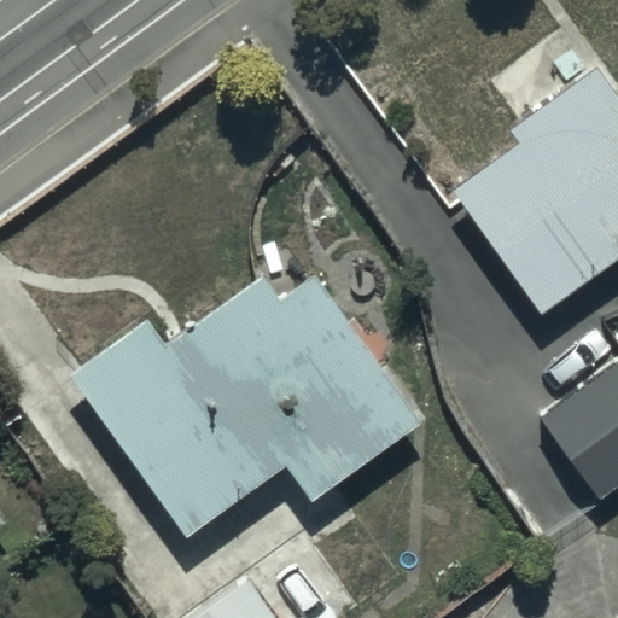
[(520,144),(453,192),(542,314),(617,258),(617,89),(601,66),(512,132),(520,144)]
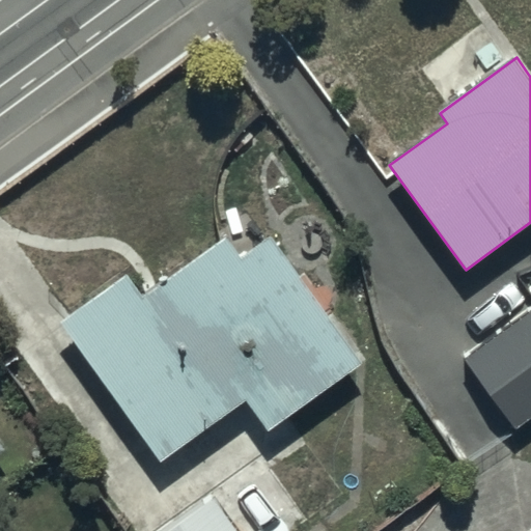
[(128,270),(62,316),(164,462),(247,403),(268,432),(361,366),(270,235),(243,254),(226,231),(142,290),(128,270)]
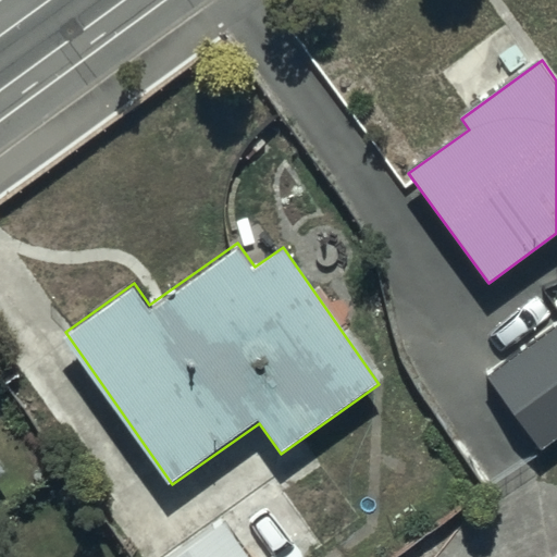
[(556,321),(485,372),(542,453),(556,442),(556,321)]
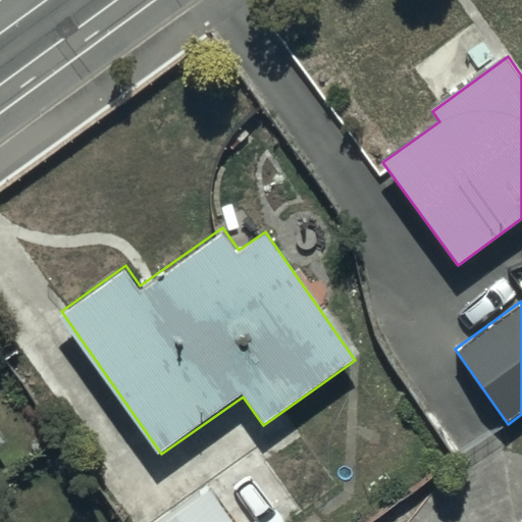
[(0,448),(9,442),(0,429),(0,448)]
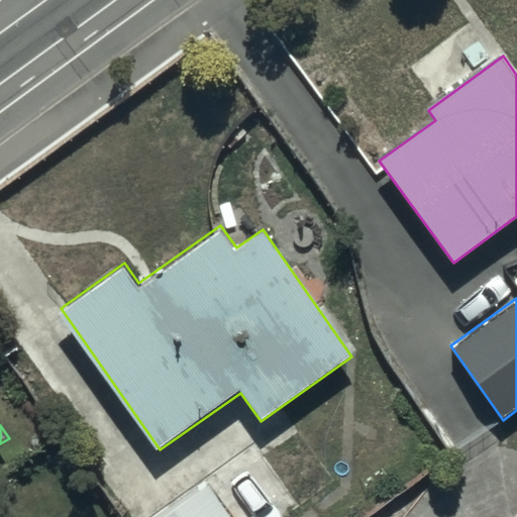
[(233,516),(206,478),(150,516),(233,516)]
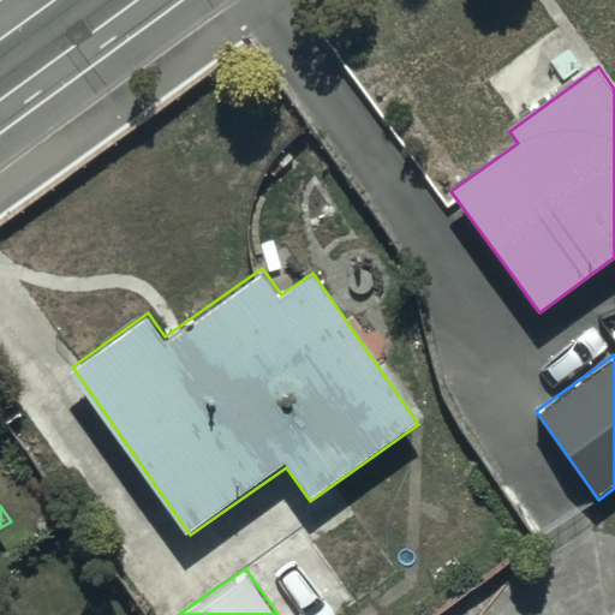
All buildings are outlined.
